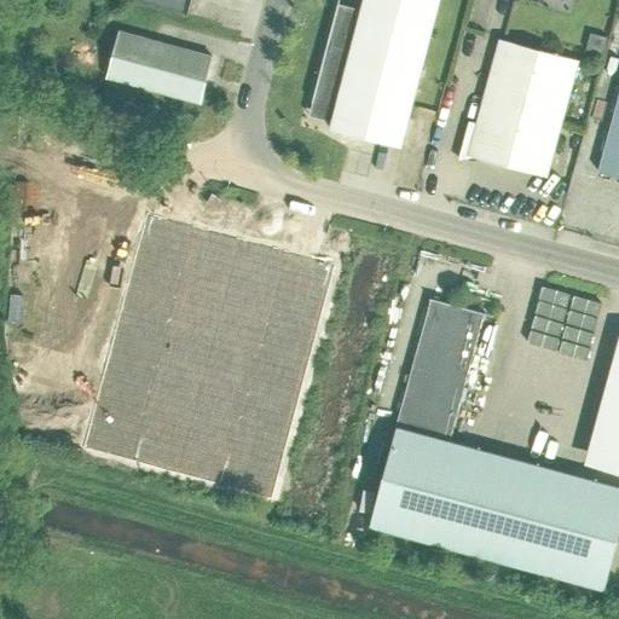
[(362,0),(360,10),(337,4),(337,0),(312,103),(313,103),(310,116),(331,122),(330,128),(400,148),(439,0),(362,0)]
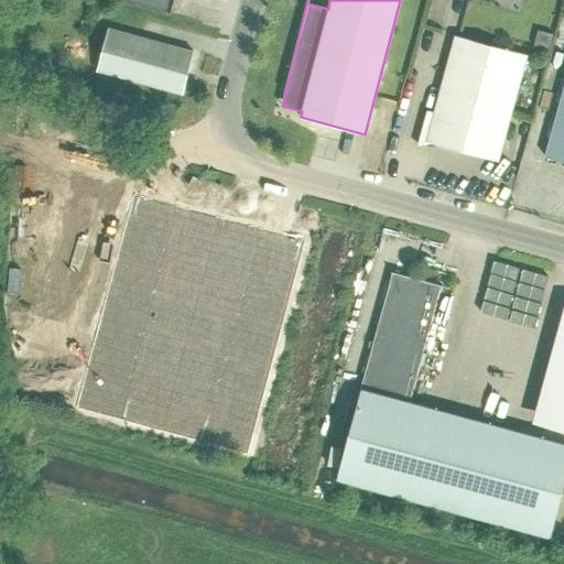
[(182,95),(194,52),(109,29),(97,72),(182,95)]
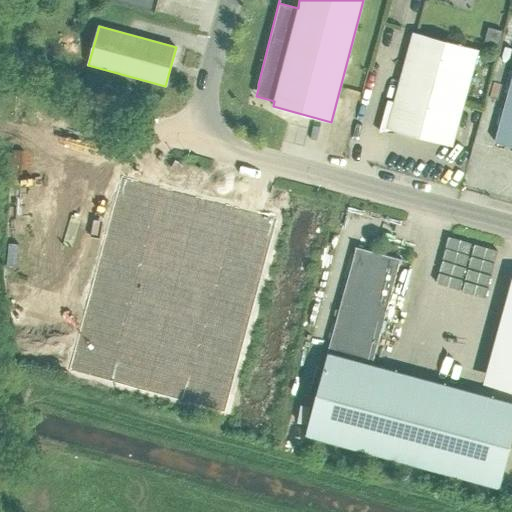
[(388,100),(381,127),(387,129),(452,146),(478,50),(413,32),(394,102),(388,100)]
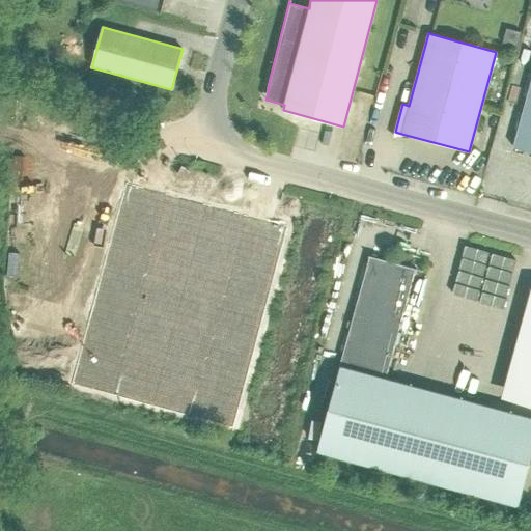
[(530,81),(513,147),(530,151),(530,81)]
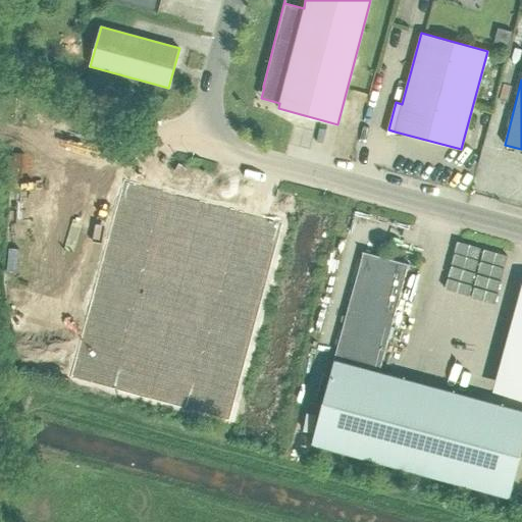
[(118,94),(143,100),(146,87),(122,81),(118,94)]
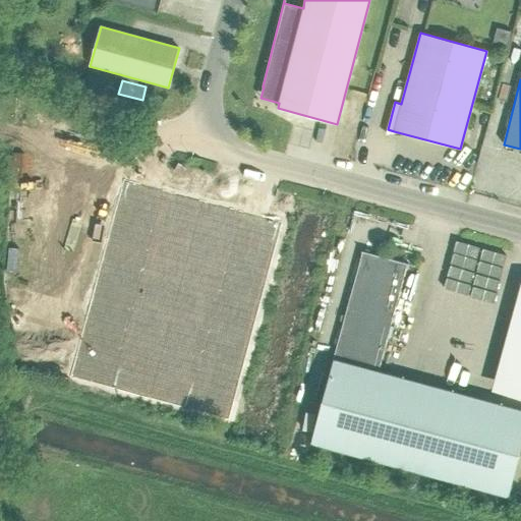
[(0,304),(76,328),(117,192),(36,169),(0,287),(0,304)]
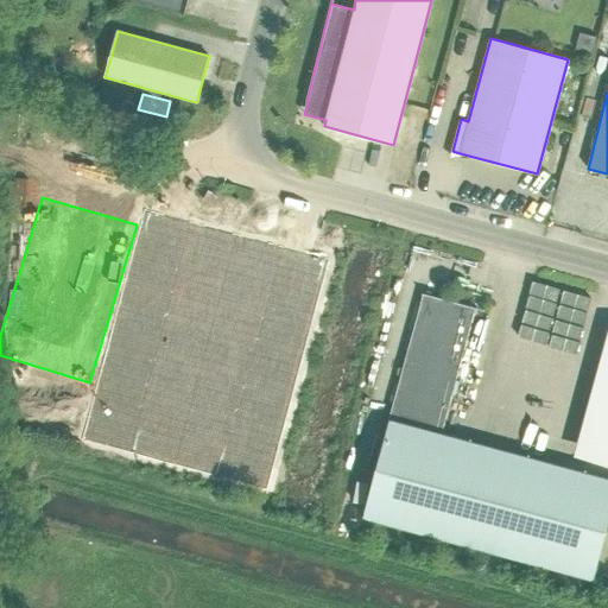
[(144,209),(82,441),(266,491),(328,259),(144,209)]
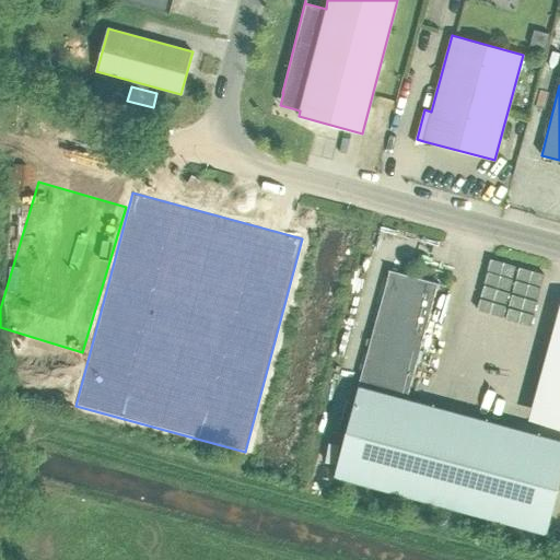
[(546,534),(559,480),(559,441),(407,399),(438,283),(389,270),(358,386),(334,476),(546,534)]
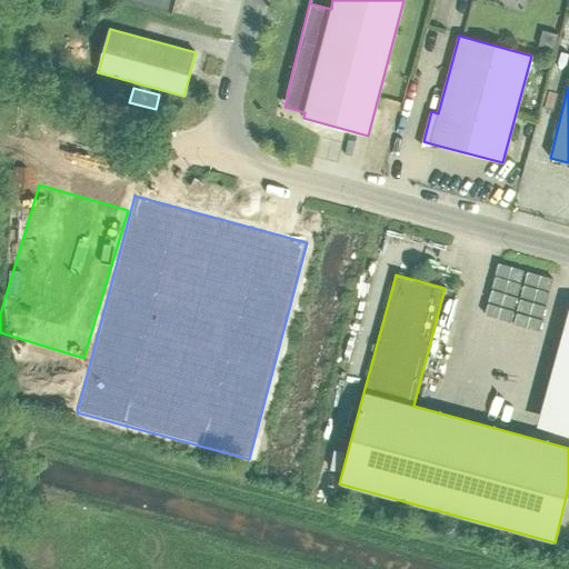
[(568,398),(557,445),(568,448),(568,398)]
